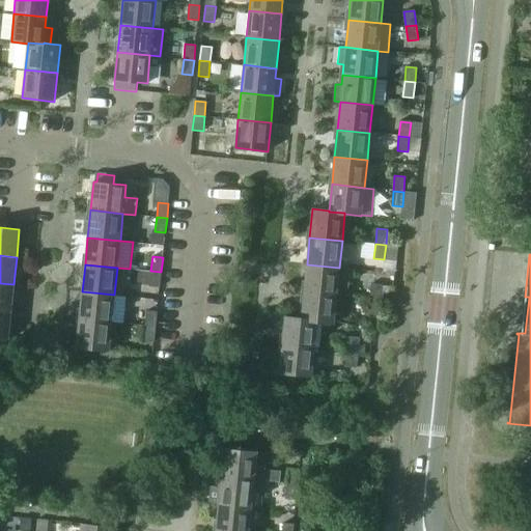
[(307,264),(304,291),(336,295),(346,296),(348,269),(339,268),(307,264)]
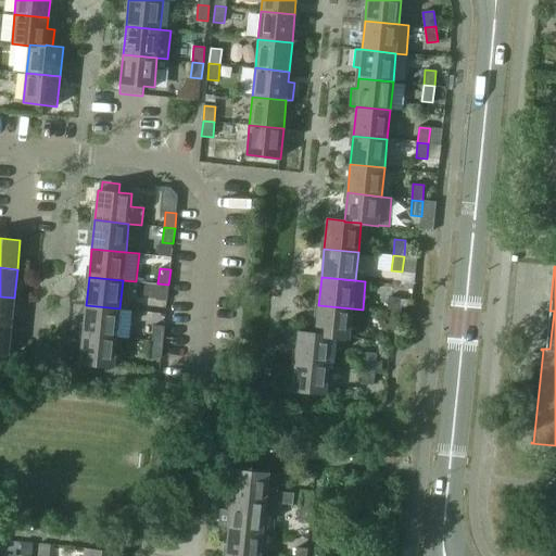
[(168,285),(158,283),(156,300),(167,301),(168,285)]
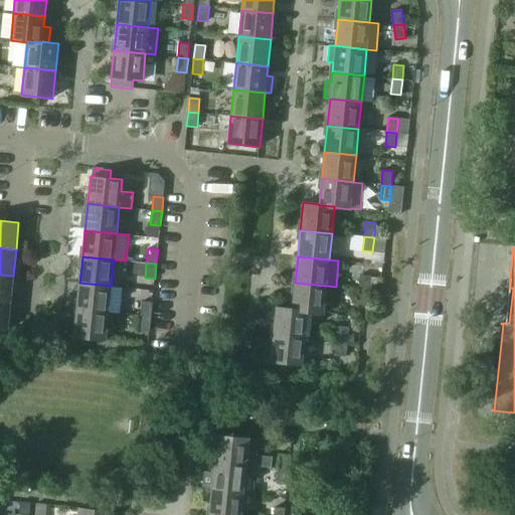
[(0,275),(0,301),(10,303),(13,276),(0,275)]
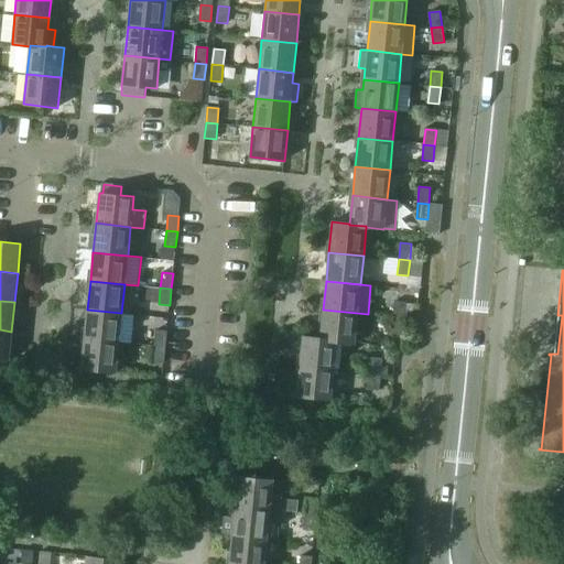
[(394,302),(392,317),(404,318),(405,303),(394,302)]
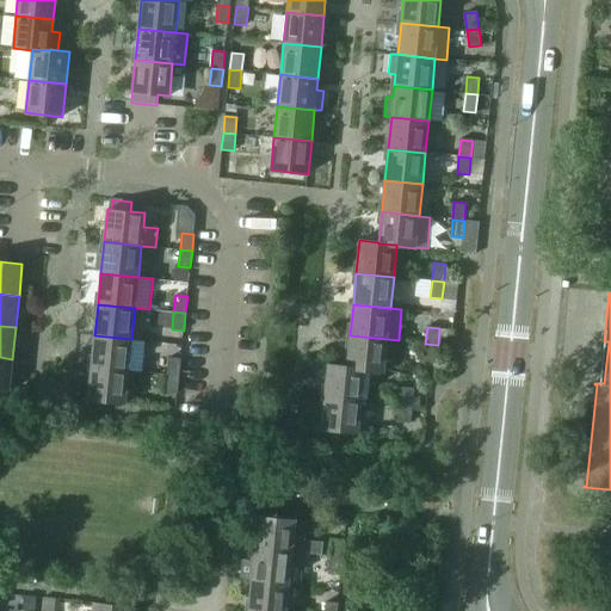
[(94,335),(92,366),(129,371),(143,372),(146,341),(131,339),(94,335)]
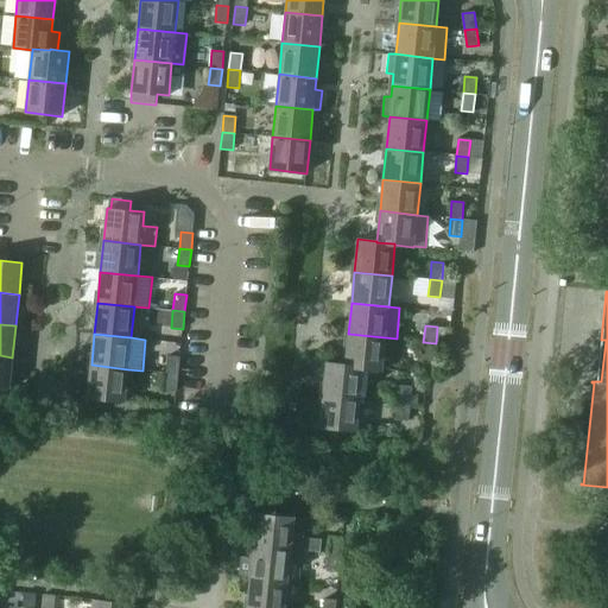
[(348,334),(346,365),(344,366),(363,367),(362,368),(381,371),(385,337),(348,334)]
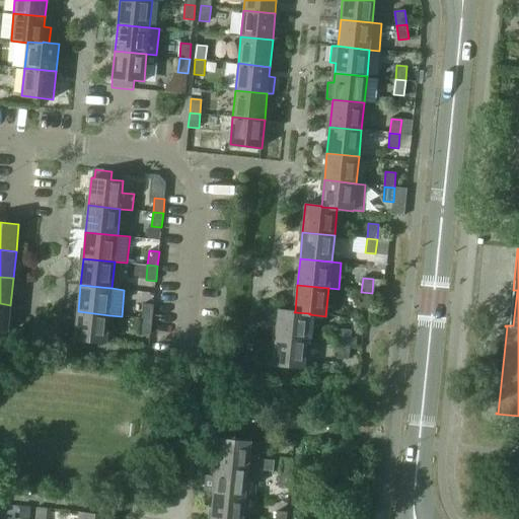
[(372,293),(361,292),(360,306),(370,307),(372,293)]
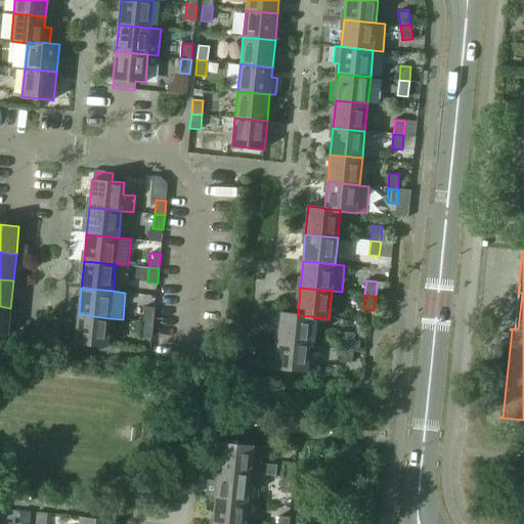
[(10,308),(0,306),(0,335),(8,336),(10,308)]
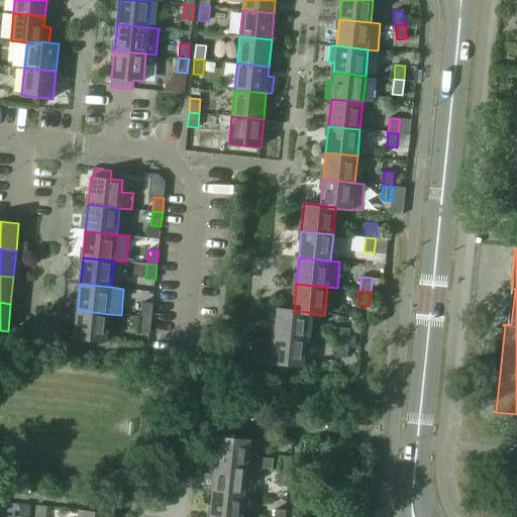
[(142,303),(141,317),(151,318),(152,304),(142,303)]
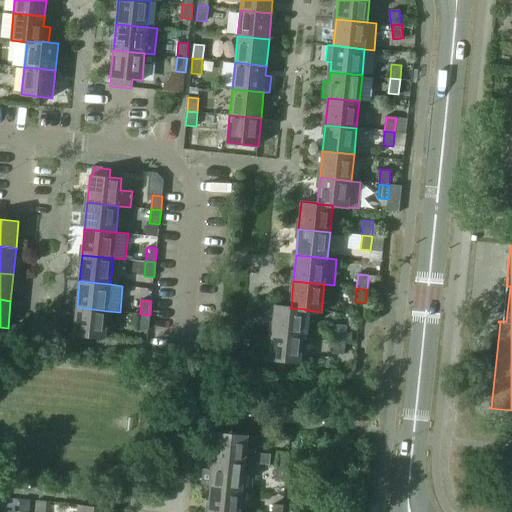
[(275,305),(272,333),(303,336),(305,310),(306,309),(290,308),(291,307),(275,305)]
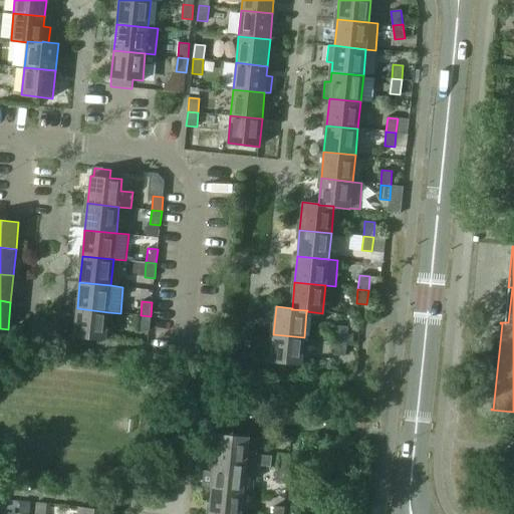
[(108,312),(77,308),(74,336),(105,339),(108,312)]
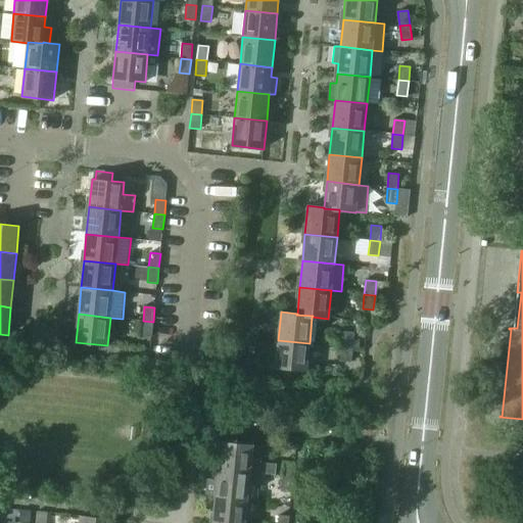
[(153,322),(143,321),(142,335),(152,336),(153,322)]
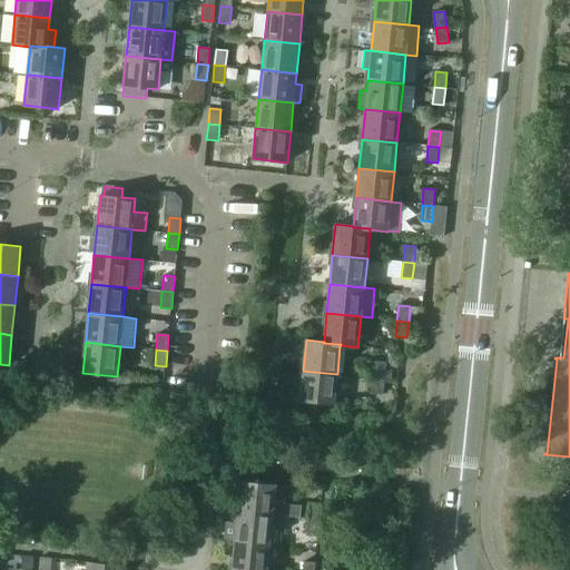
[(375,361),(373,377),(384,379),(386,363),(375,361)]
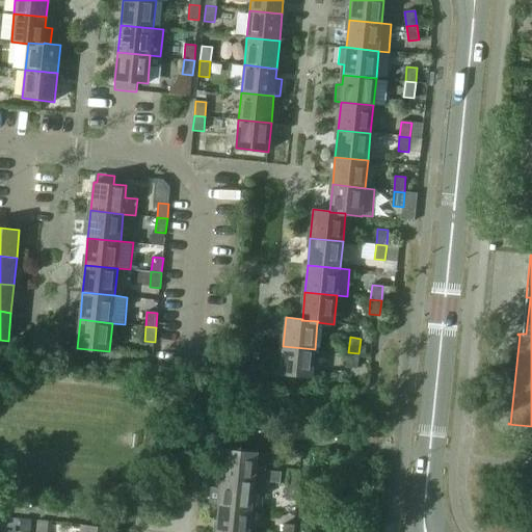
[(315,349),(283,346),(280,374),(312,377),(315,349)]
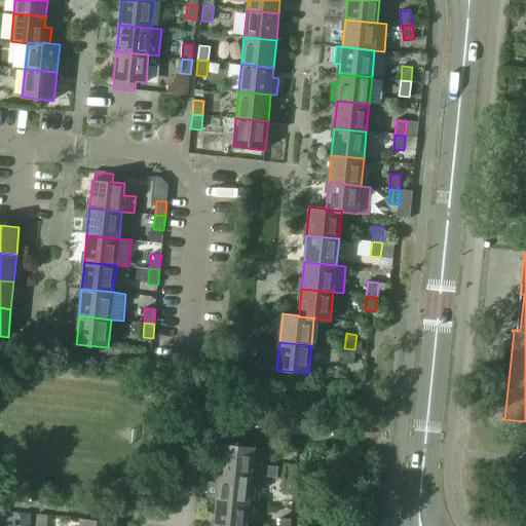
[(354,349),(344,348),(343,363),(353,364),(354,349)]
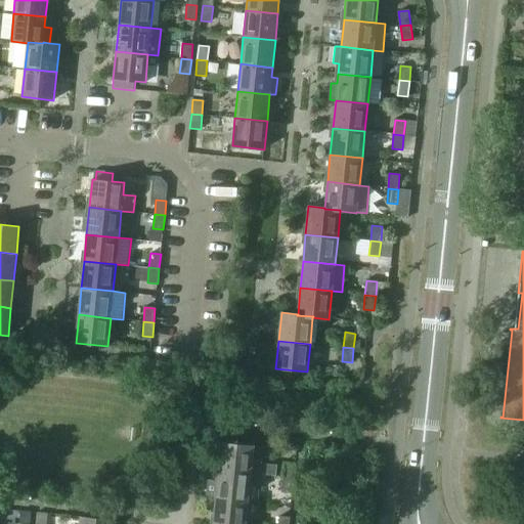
[(221,442),(219,470),(261,475),(274,476),(275,466),(262,465),(263,446),(254,445),(221,442)]
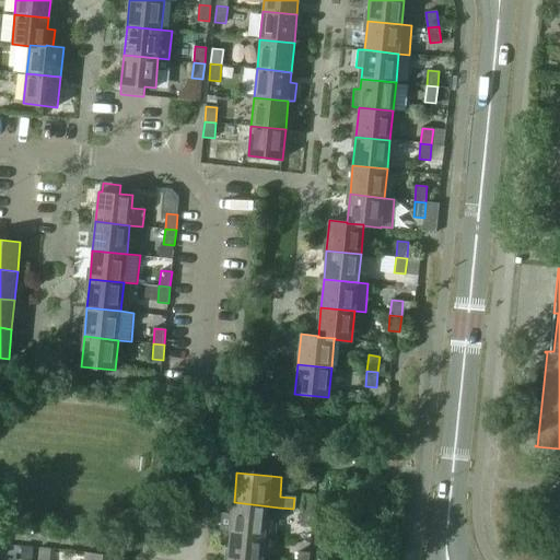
[(304,494),(303,510),(314,511),(315,496),(304,494)]
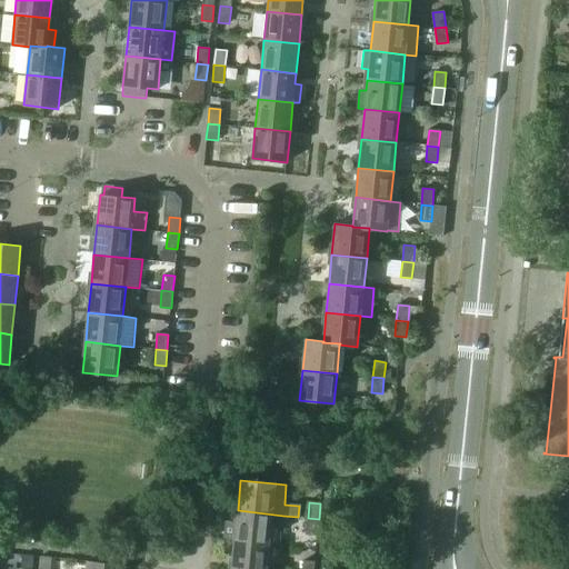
[(226,520),(223,539),(235,540),(269,543),(280,545),(283,516),(238,510),(237,521),(226,520)]
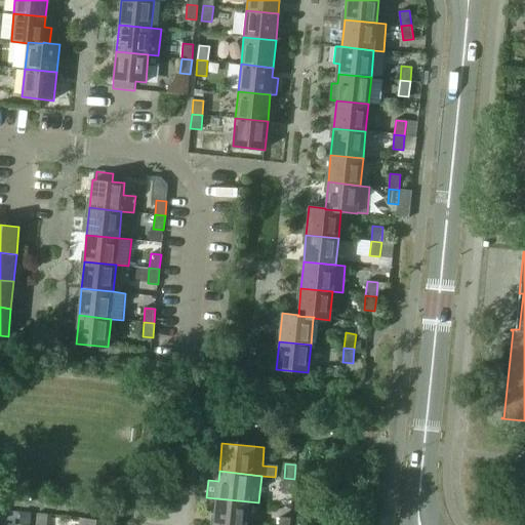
[(294,479),(284,478),(282,492),(292,493),(294,479)]
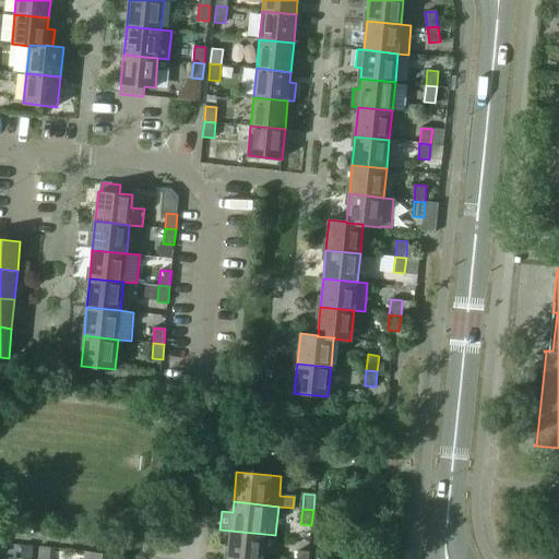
[(230,531),(227,558),(261,558),(264,534),(230,531)]
